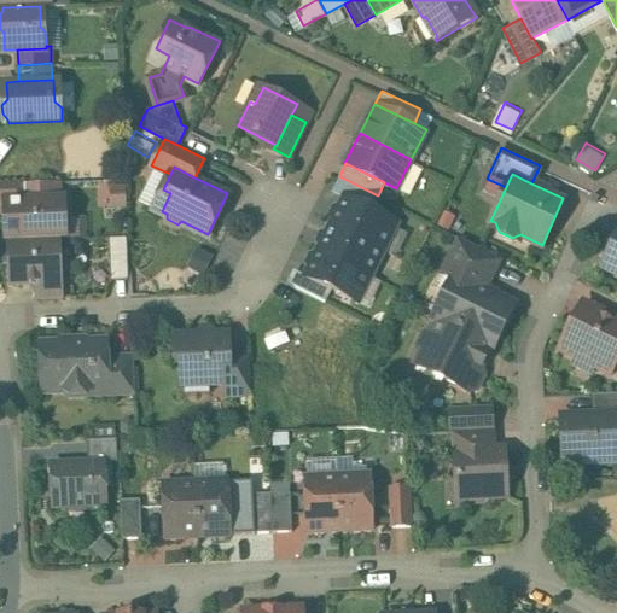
[(59,179),(24,180),(24,197),(59,196),(59,179)]
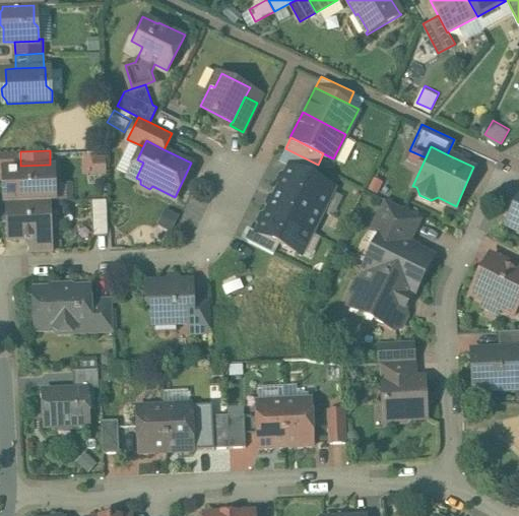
[(20,166),(8,167),(9,181),(5,185),(5,194),(10,198),(10,201),(50,199),(50,183),(55,183),(54,165),(20,166)]
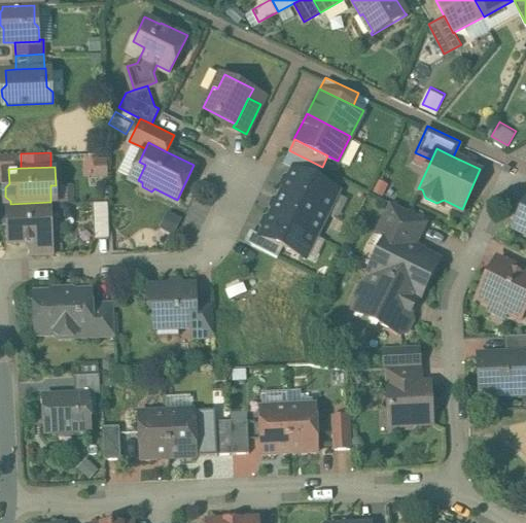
[(338,188),(293,167),(283,189),(327,211),(338,188)]
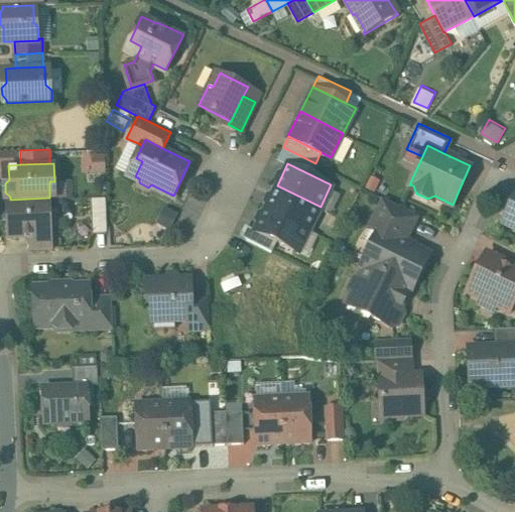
[(320,207),(277,185),(266,207),(309,228),(320,207)]
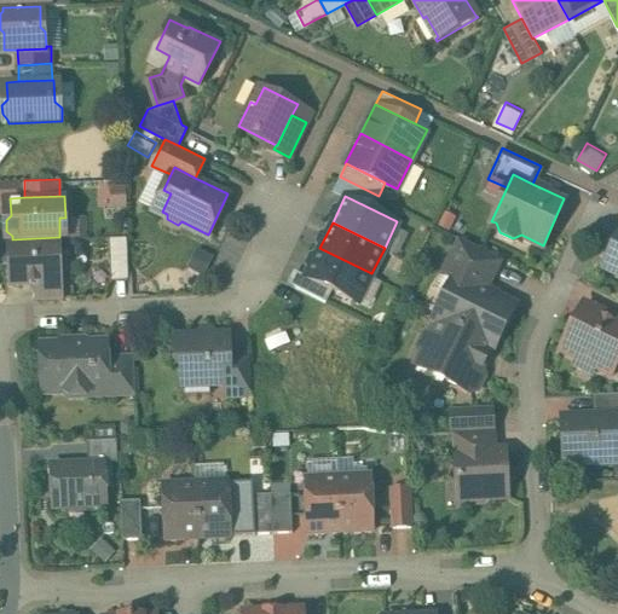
[(111,233),(113,274),(131,274),(128,233),(111,233)]
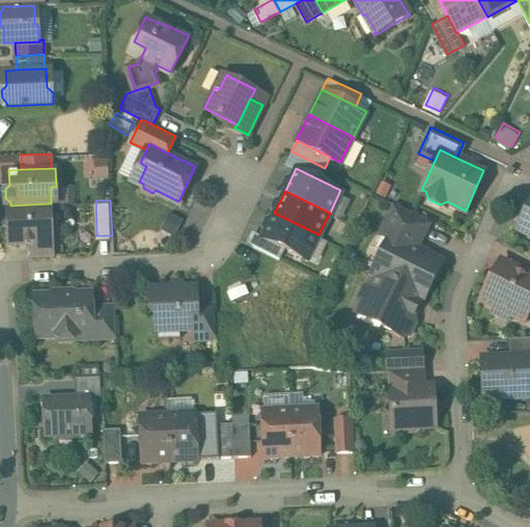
[(529,202),(519,227),(529,232),(529,202)]
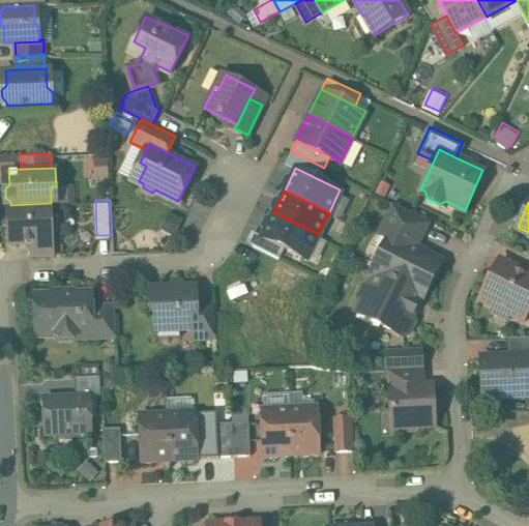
[(51,203),(10,205),(11,239),(15,242),(32,241),(53,240),(51,203)]
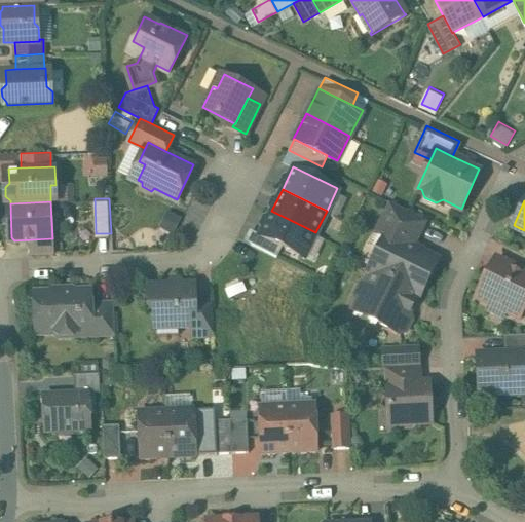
[(424,218),(391,201),(377,231),(387,235),(370,270),(372,271),(368,280),(362,282),(357,293),(359,299),(357,302),(381,314),(378,321),(400,331),(406,330),(411,318),(409,311),(436,258),(419,250),(413,252),(411,245),(424,218)]
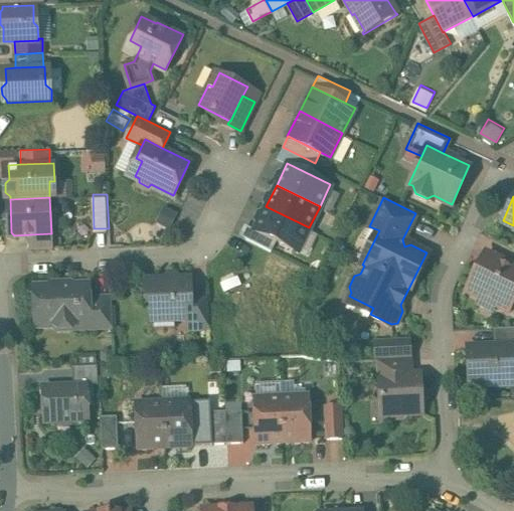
[(158,219),(172,225),(179,209),(165,203),(158,219)]
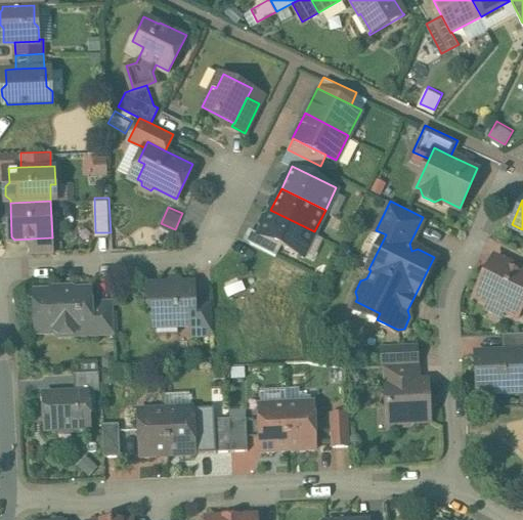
[(314,231),(270,210),(259,232),(303,254),(314,231)]
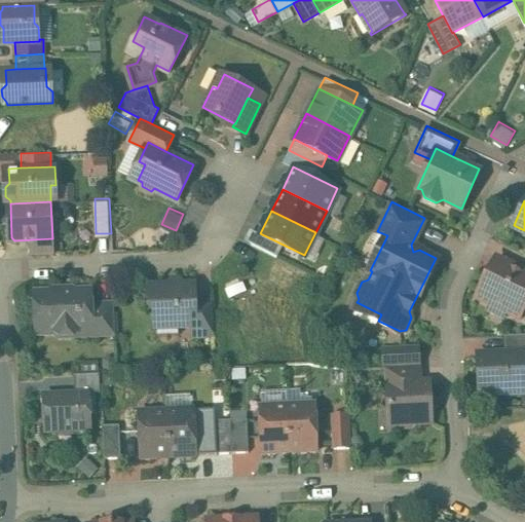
[(52,238),(32,239),(33,253),(52,252),(52,238)]
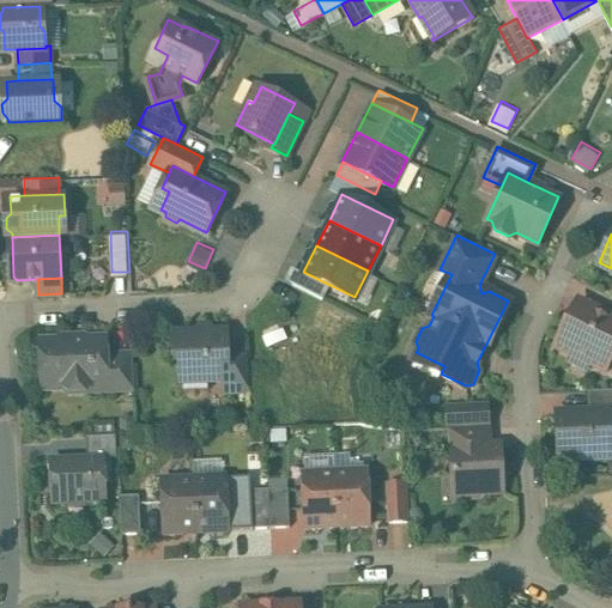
[(599,306),(580,298),(557,344),(605,368),(611,353),(611,316),(598,309),(599,306)]
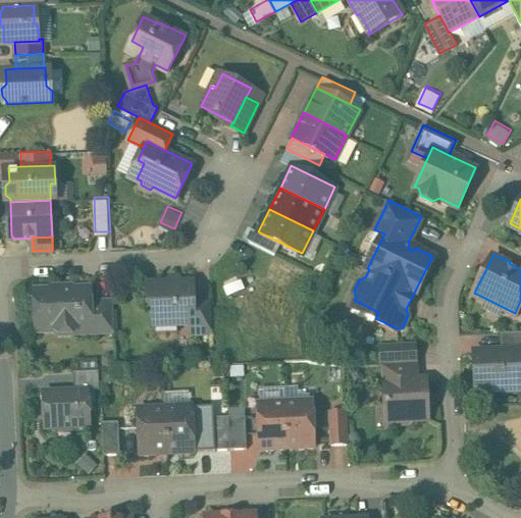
[(169,280),(168,282),(148,283),(148,299),(153,304),(154,322),(156,322),(156,315),(175,314),(176,321),(177,321),(193,320),(194,320),(194,302),(193,281),(180,281),(179,280),(177,278),(175,277),(172,278),(170,278),(169,280)]
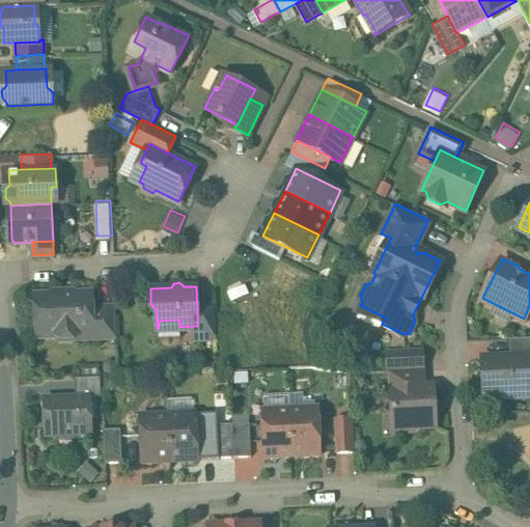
[(91,292),(35,294),(37,335),(56,334),(60,338),(116,336),(115,305),(91,306),(91,292)]
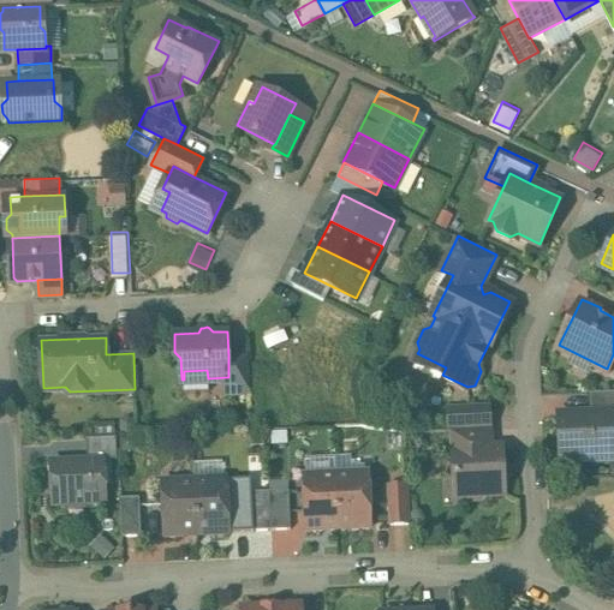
[(248,354),(228,356),(228,377),(227,377),(228,390),(250,389),(248,354)]
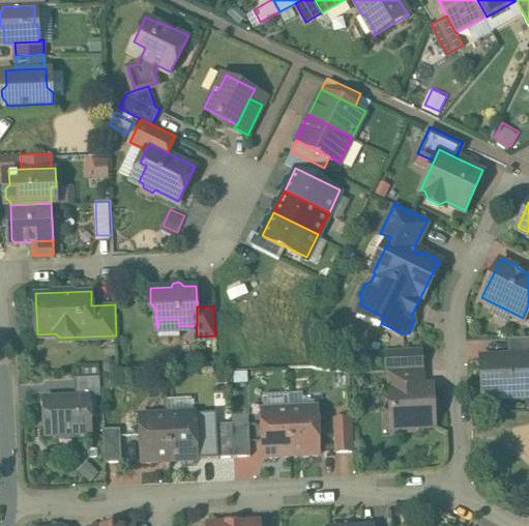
[(178,319),(158,320),(158,327),(158,337),(180,335),(180,326),(179,326),(178,319)]
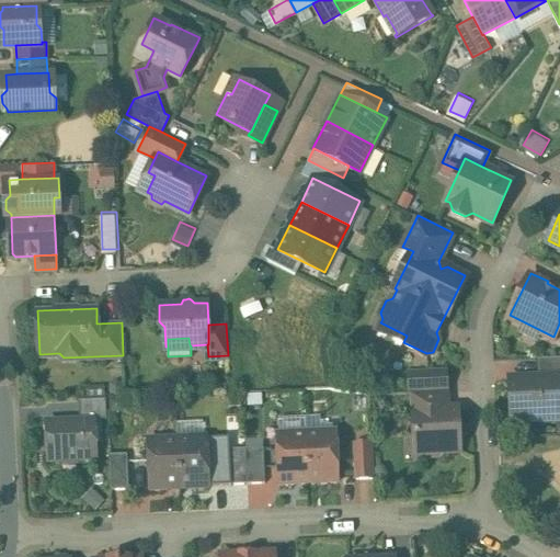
[(559,354),(538,356),(538,375),(557,375),(557,383),(559,382),(559,354)]
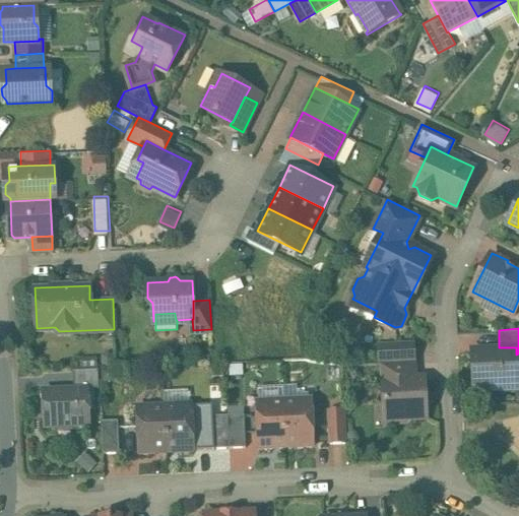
[(499,347),(472,349),(474,388),(518,386),(516,355),(516,347),(499,347)]
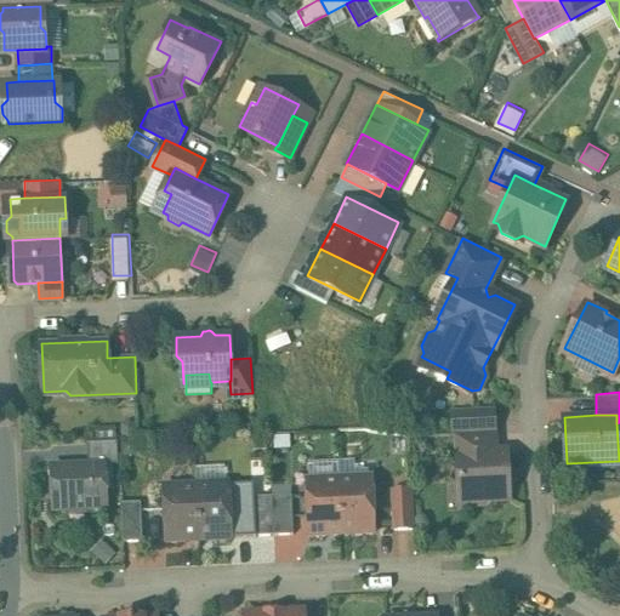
[(496,429),(454,432),(455,452),(458,452),(459,482),(468,480),(470,497),(472,497),(477,501),(487,501),(490,496),(508,495),(506,449),(499,450),(495,446),(494,431),(496,431),(496,429)]
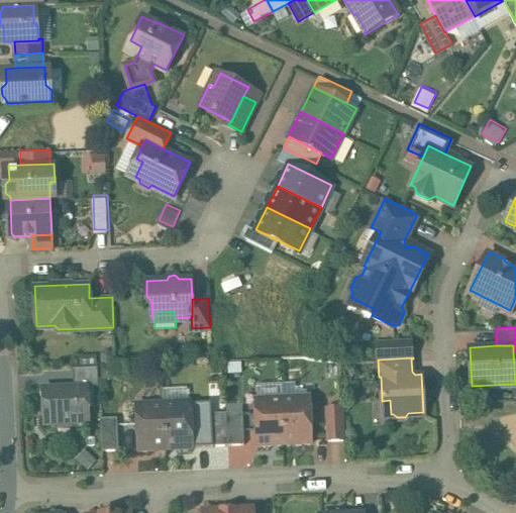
[(87,385),(42,387),(44,421),(58,420),(58,422),(72,422),(72,420),(89,419),(87,385)]
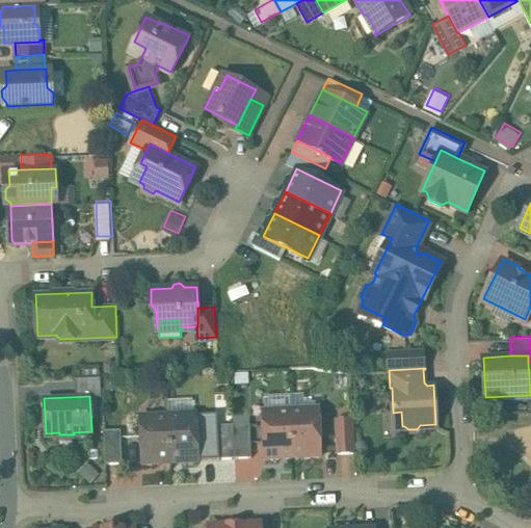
[(318,405),(290,406),(292,453),(303,452),(304,454),(320,454),(318,405)]
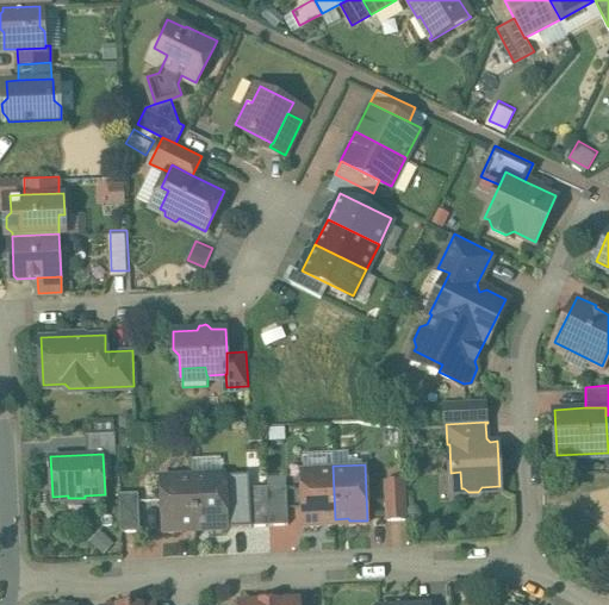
[(333,466),(302,468),(304,523),(323,522),(322,519),(335,519),(333,466)]
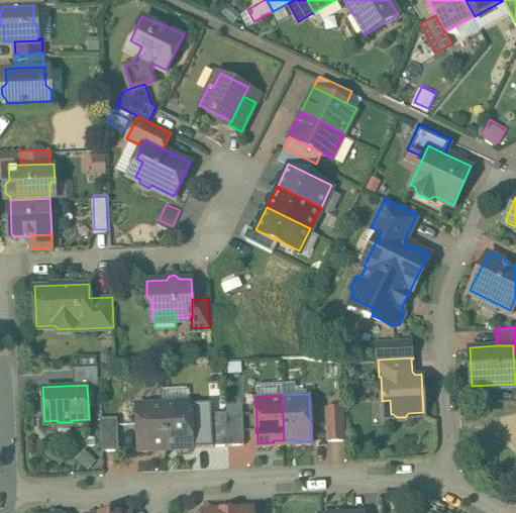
[(190,399),(164,401),(166,445),(177,445),(177,447),(193,446),(190,399)]
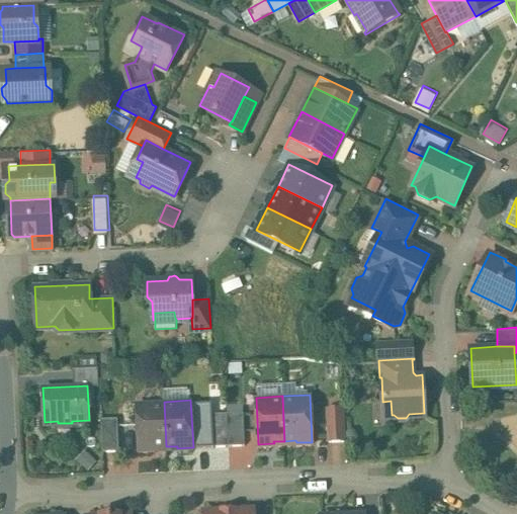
[(164,402),(137,403),(139,449),(155,449),(155,447),(166,446),(164,402)]
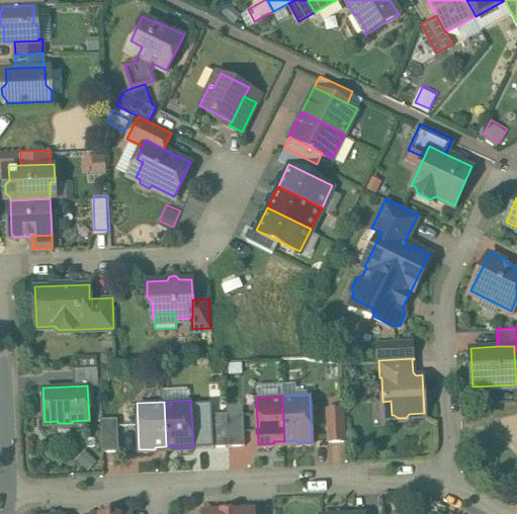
[(342,407),(327,407),(329,439),(344,438),(342,407)]
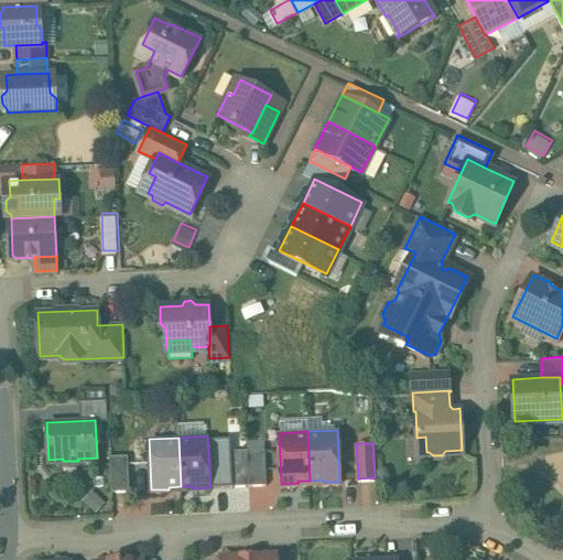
[(266,447),(248,448),(249,483),(267,483),(266,447)]
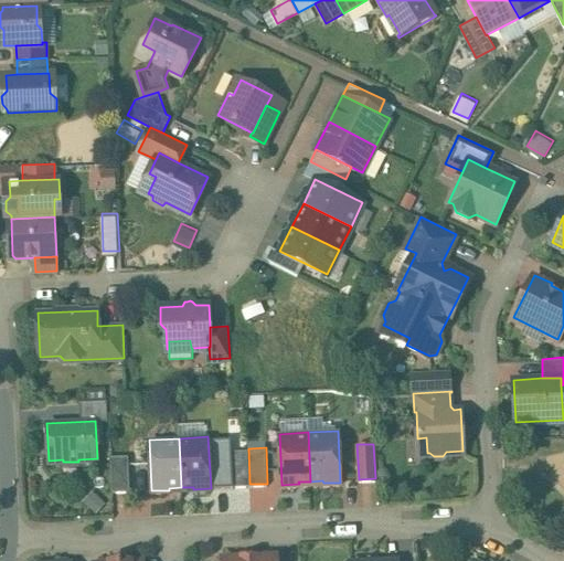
[(248,448),(231,450),(232,485),(249,484),(248,448)]
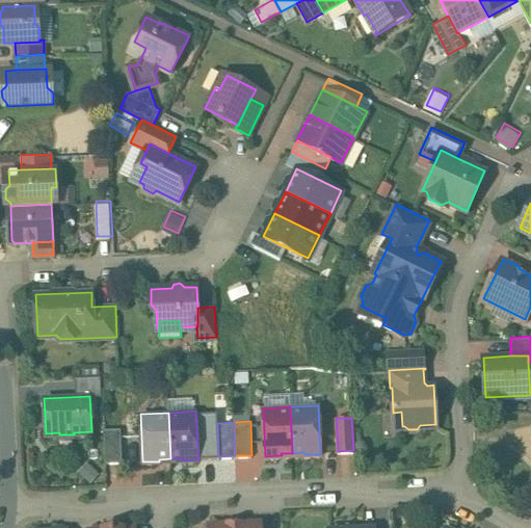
[(121,427),(104,428),(106,462),(123,460),(121,427)]
